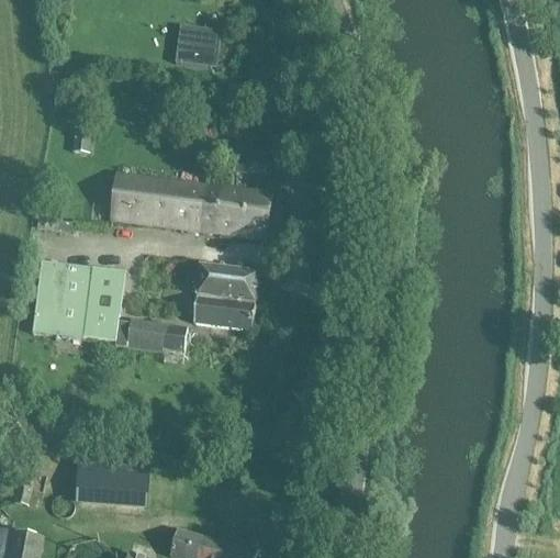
[(178,23),(177,62),(219,63),(221,25),(178,23)]
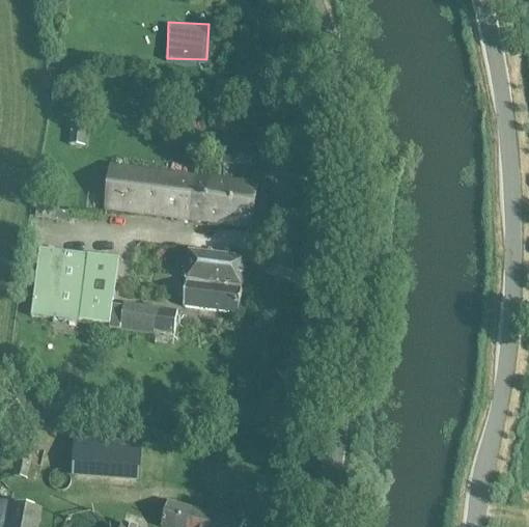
[(232,159),(253,161),(254,149),(234,147),(232,159)]
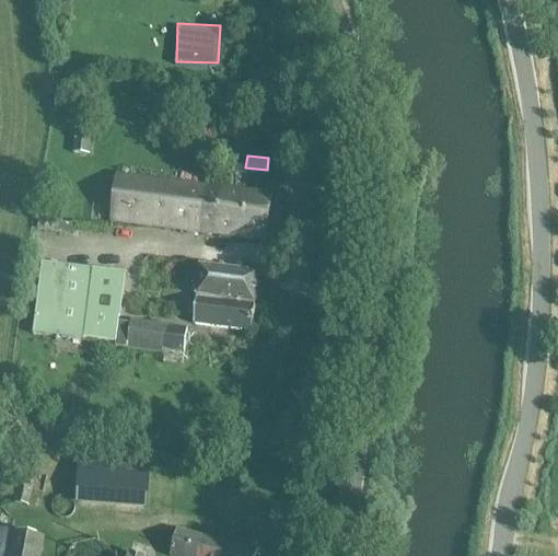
[(198,229),(204,183),(117,173),(109,218),(198,229)]
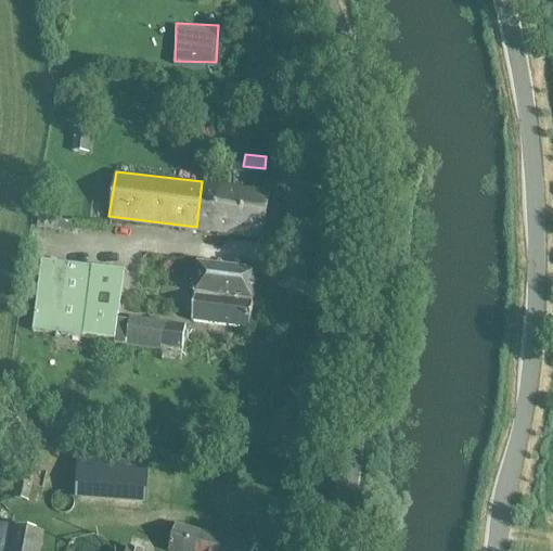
[(202,181),(196,227),(259,234),(265,188),(202,181)]
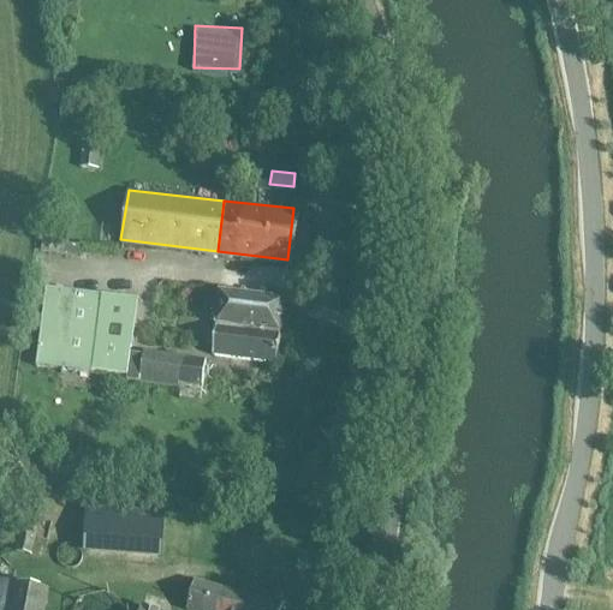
[(91,370),(91,368),(126,372),(129,350),(136,297),(46,285),(35,363),(91,370)]
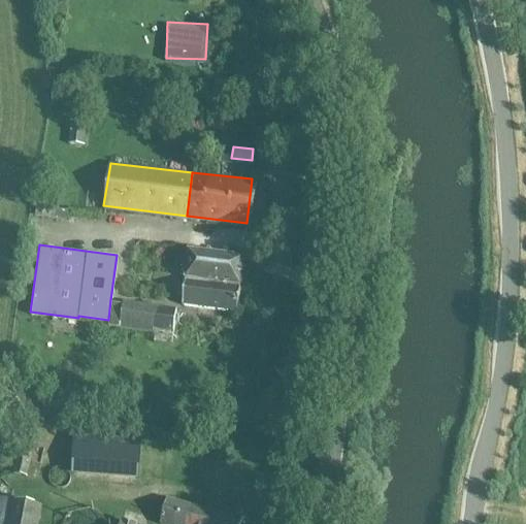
[(235,308),(242,256),(188,250),(182,302),(235,308)]
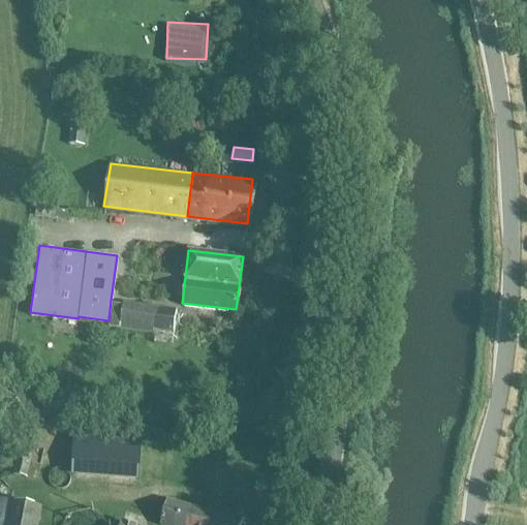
[(107,325),(118,326),(121,303),(111,301),(109,320),(107,325)]
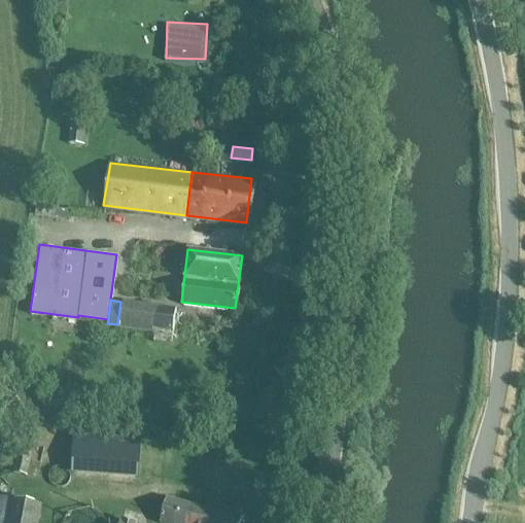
[(121,300),(120,302),(117,324),(152,329),(152,325),(172,328),(175,307),(121,300)]
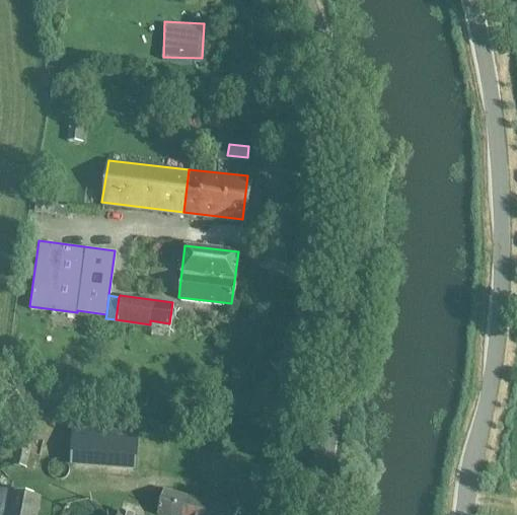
[(135,464),(138,432),(72,427),(69,459),(135,464)]
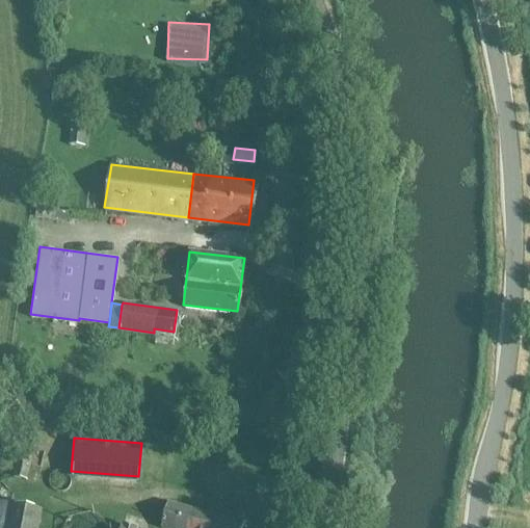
[(159,527),(240,527),(242,521),(166,500),(159,527)]
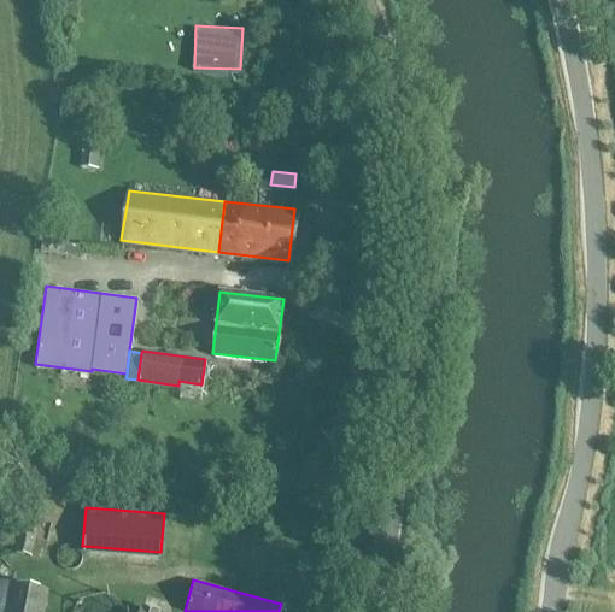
[(41,611),(46,589),(15,583),(7,611),(41,611)]
